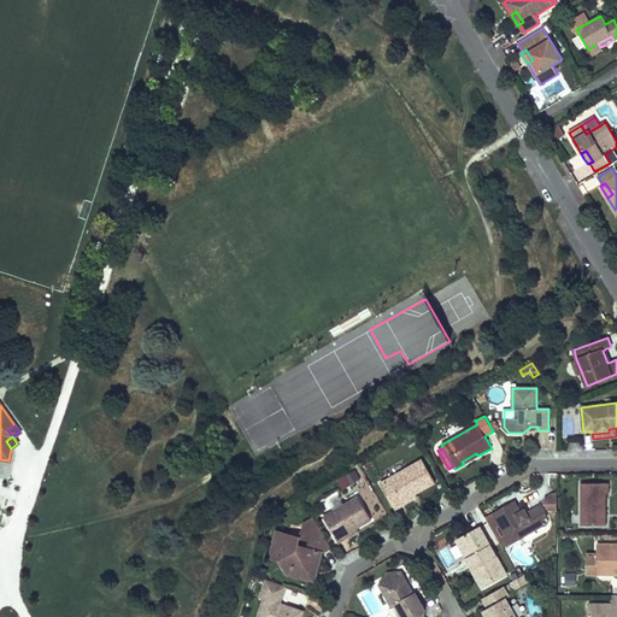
[(477,456),(476,453),(462,462),(464,464),(472,459),(477,456)]
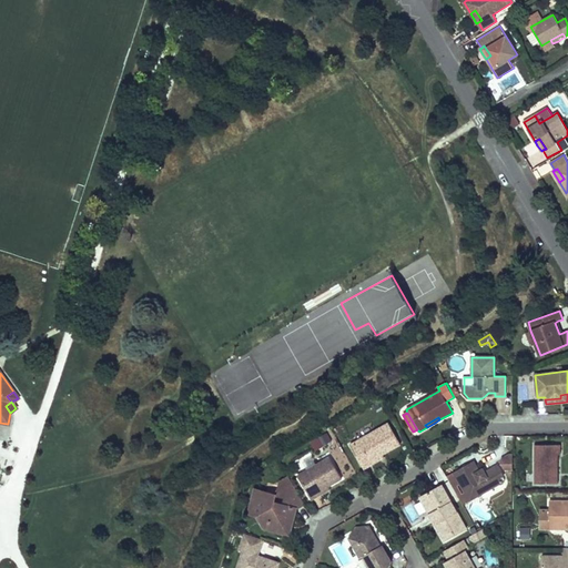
[(401,444),(388,423),(351,445),(364,469),(373,465),(371,462),(383,455),(401,444)]
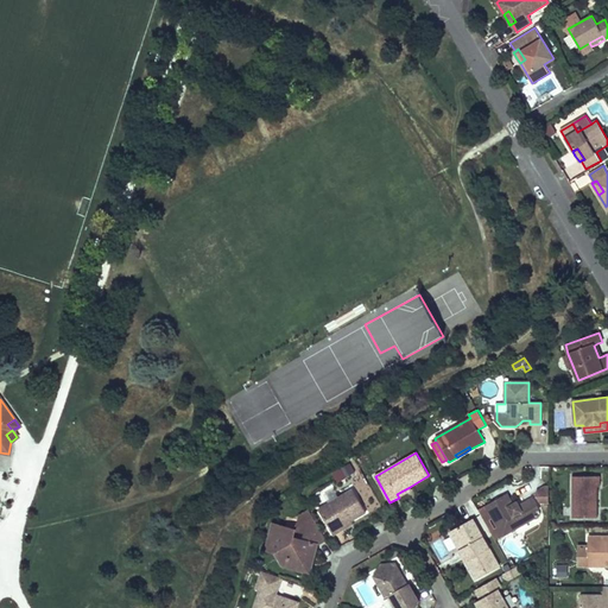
[(572,476),(572,518),(597,518),(597,506),(594,506),(594,502),(597,502),(597,486),(601,486),(601,476),(572,476)]
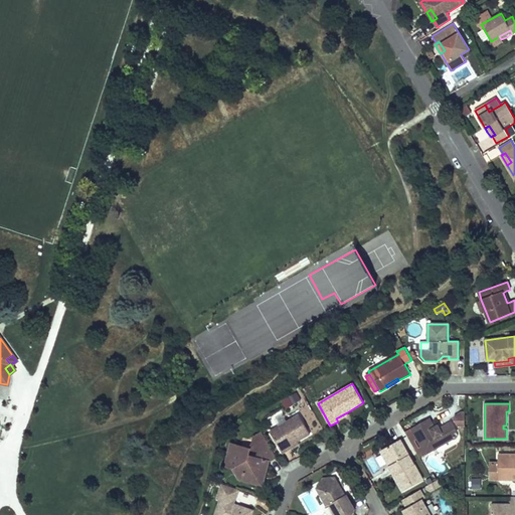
[(457,437),(455,433),(457,432),(454,426),(458,424),(465,424),(465,411),(462,411),(453,417),(455,420),(446,424),(440,428),(438,425),(435,426),(430,418),(411,428),(425,454),(444,444),(457,437)]
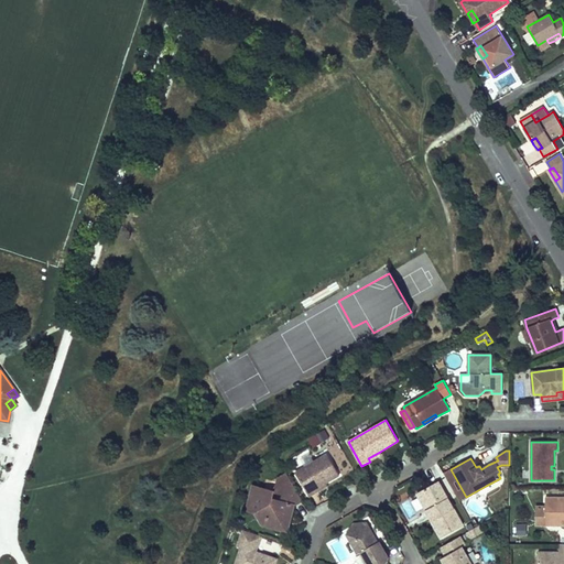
[(381,454),(380,452),(368,458),(370,462),(378,456),(381,454)]
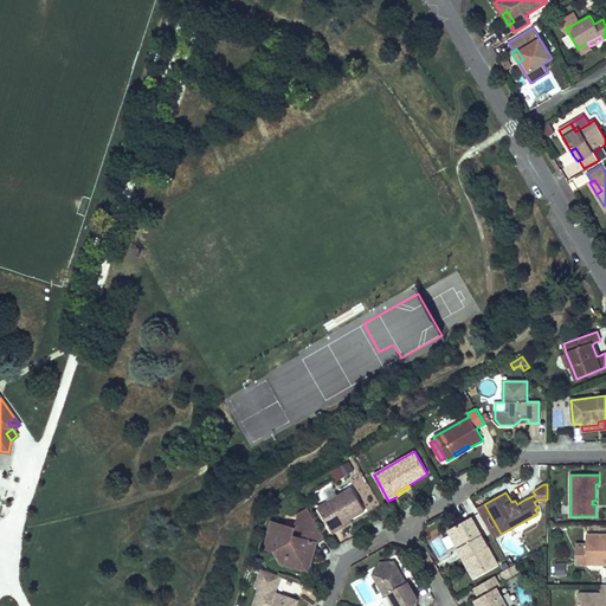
[(317,508),(331,533),(340,528),(339,526),(350,519),(365,510),(352,488),(317,508)]
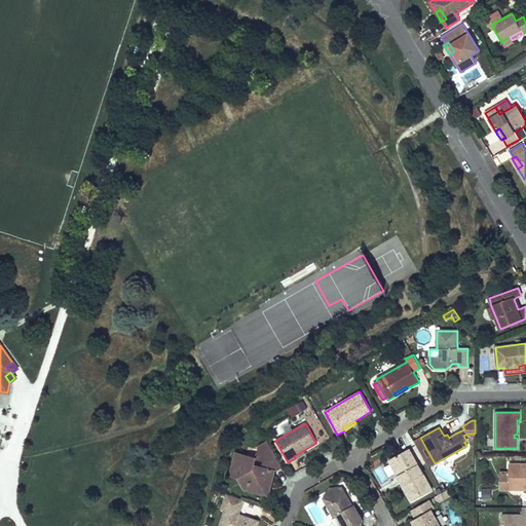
[(265,455),(272,451),(267,441),(259,445),(265,455)]
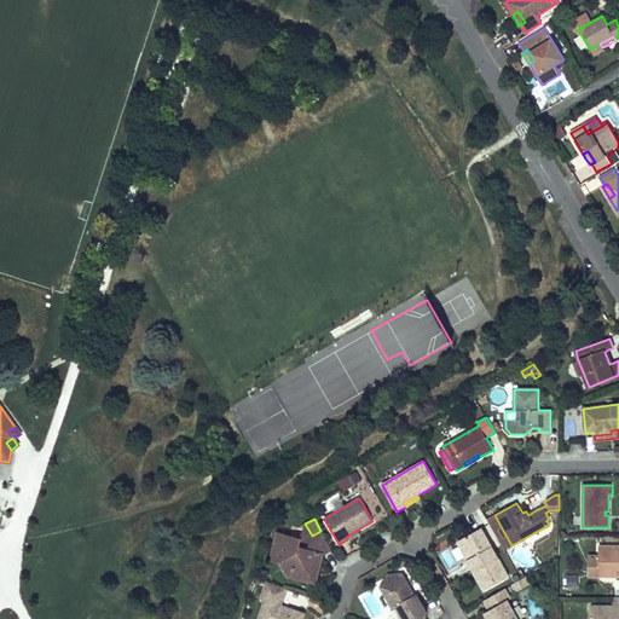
[(312,536),(305,524),(300,539),(301,541),(300,548),(308,550),(312,548),(314,539),(312,536)]
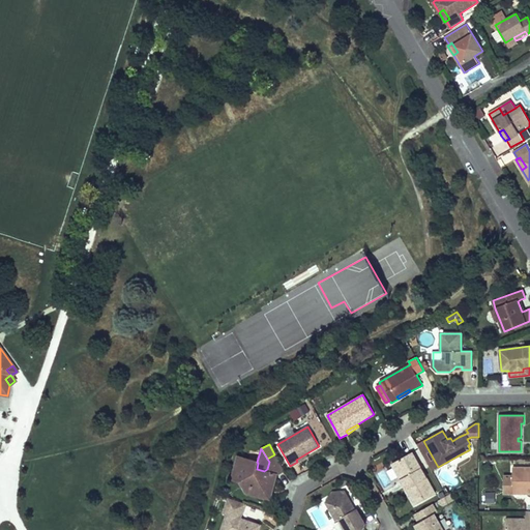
[(435,494),(412,452),(402,459),(391,464),(401,480),(406,477),(411,486),(406,489),(415,505),(435,494)]
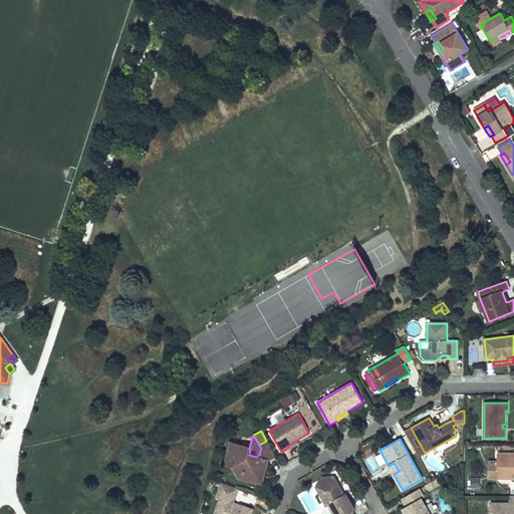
[(261,448),(259,455),(256,457),(249,455),(250,449),(249,448),(231,443),(225,465),(232,467),(244,471),(241,479),(256,483),(258,474),(266,470),(268,460),(275,456),(266,441),(259,445),(261,448)]
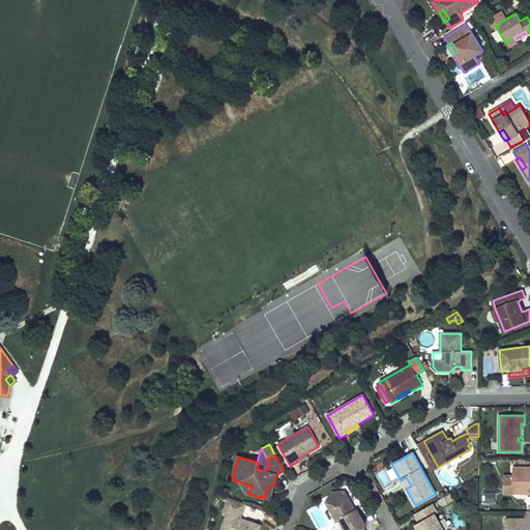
[(529,467),(512,467),(512,491),(526,491),(526,495),(529,494),(529,467)]
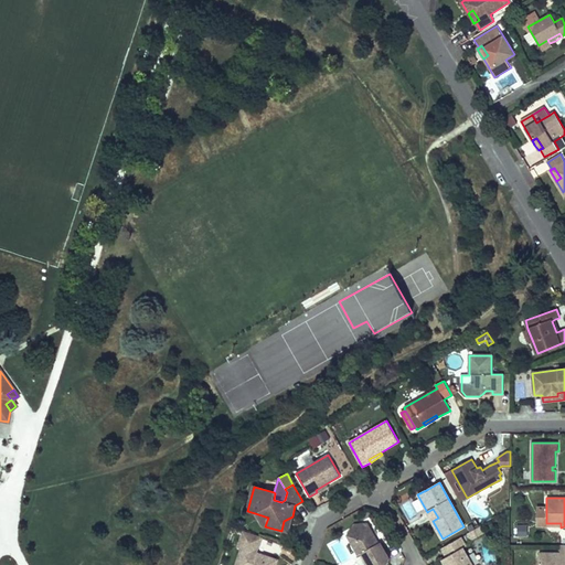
[(438,518),(433,509),(427,512),(433,521),(438,518)]
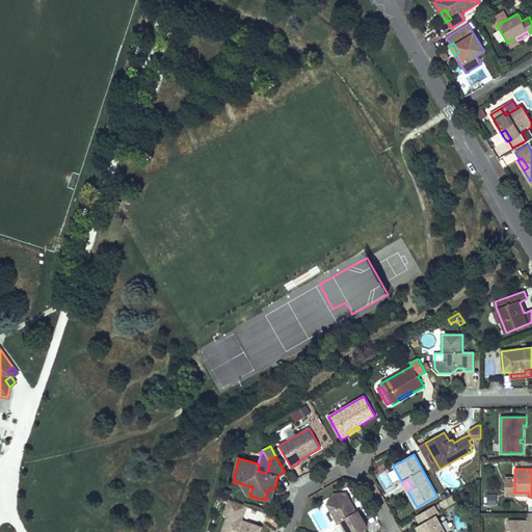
[(247,495),(249,496),(253,487),(240,483),(247,495)]
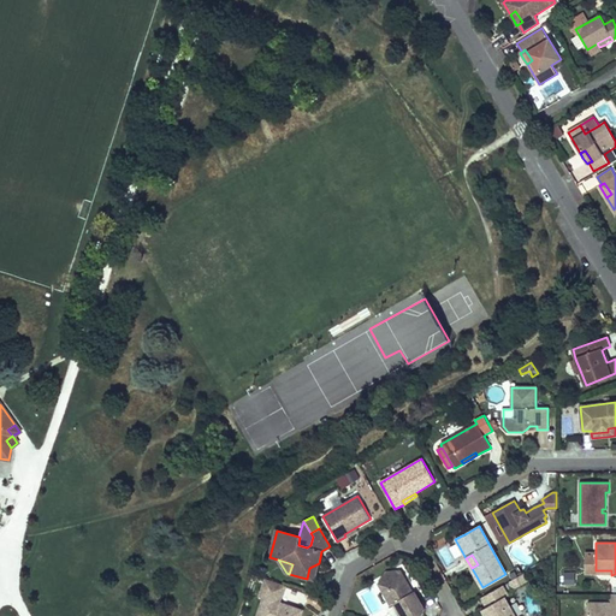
[(307,579),(314,581),(317,573),(319,563),(309,568),(307,579)]
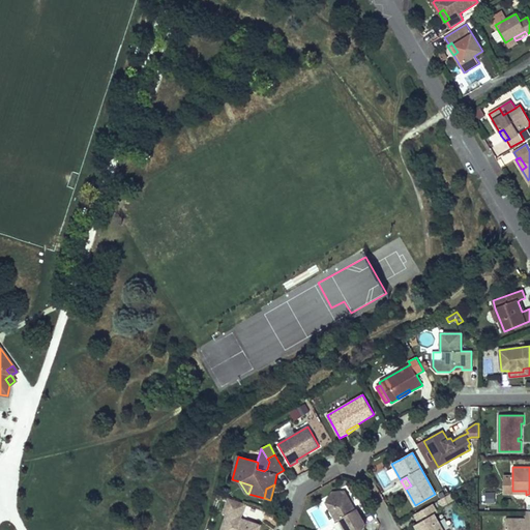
[(326,503),(345,492),(332,493),(326,503)]
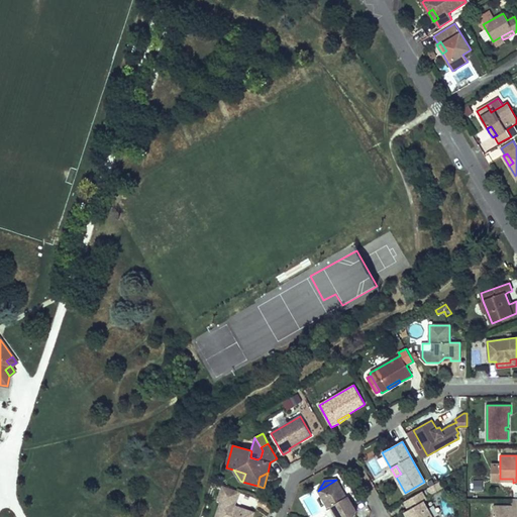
[(356,512),(347,497),(346,497),(344,498),(342,494),(344,493),(336,480),(318,491),(328,508),(331,507),(336,516),(352,516),(355,516),(356,512)]
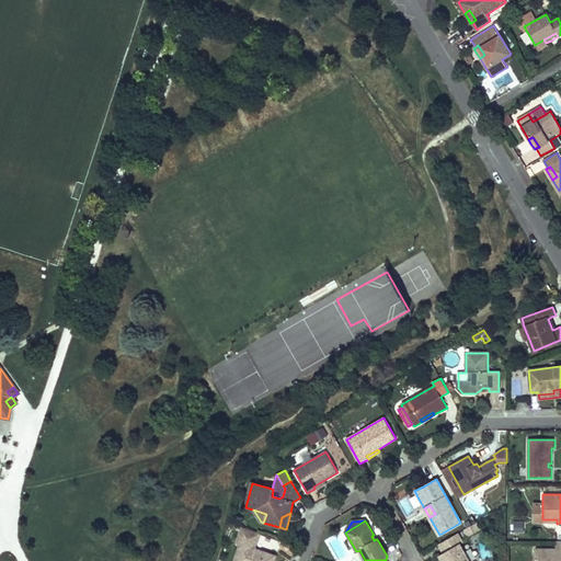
[(523,533),(523,522),(514,522),(514,533),(523,533)]
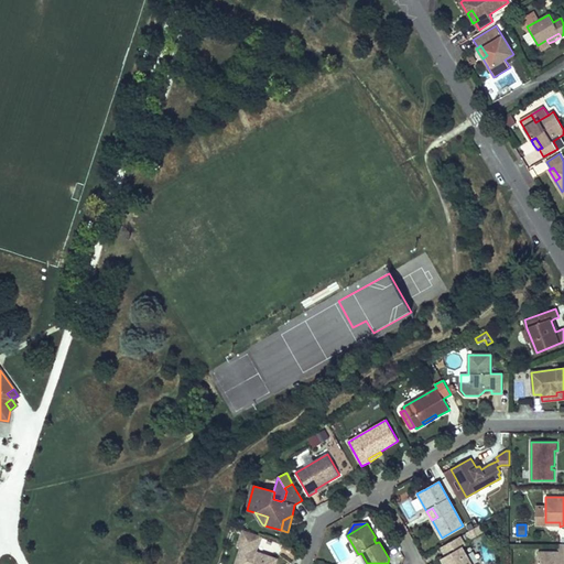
[(483,531),(479,525),(475,528),(467,532),(470,539),(483,531)]
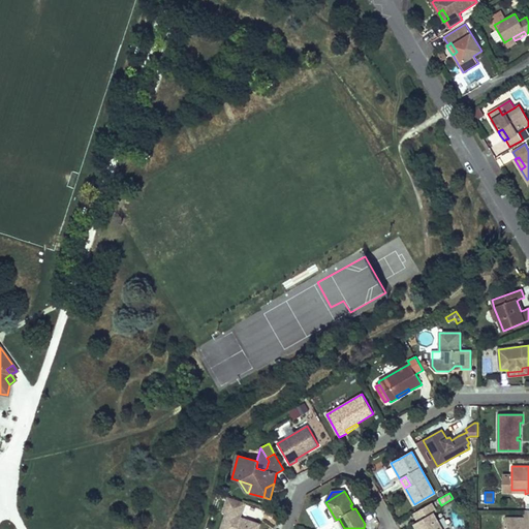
[(245,503),(228,497),(223,512),(226,514),(220,528),(257,528),(259,524),(251,522),(247,523),(245,522),(246,520),(240,518),(243,509),(245,503)]
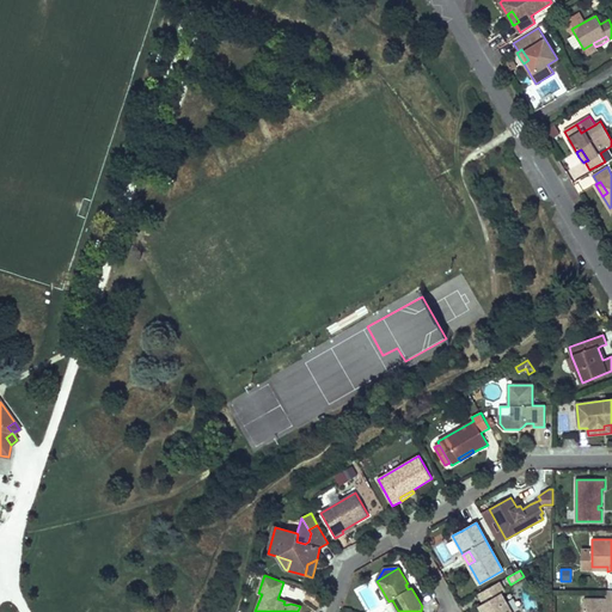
[(512,611),(502,594),(506,592),(500,582),(478,594),(484,604),(479,606),(482,611),(512,611)]
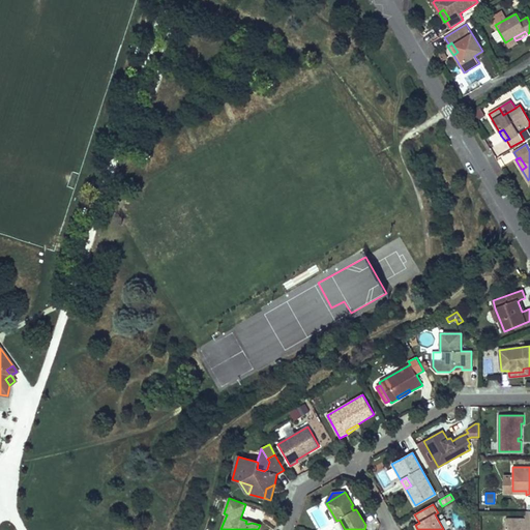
[(529,529),(529,510),(526,511),(526,519),(505,519),(505,529),(529,529)]
